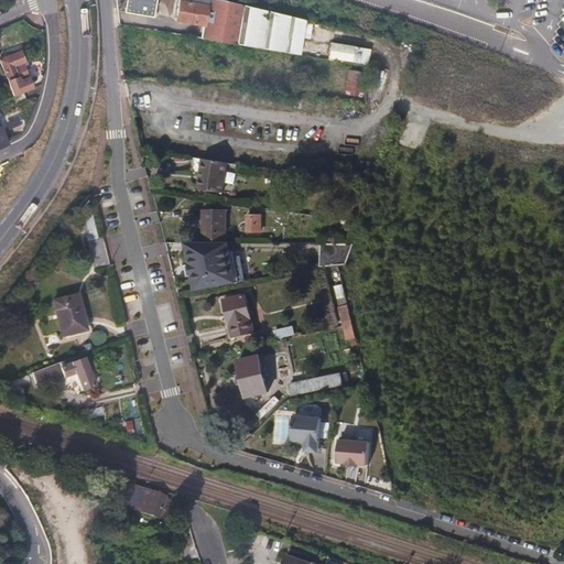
[(154,17),(156,0),(128,0),(127,12),(154,17)]
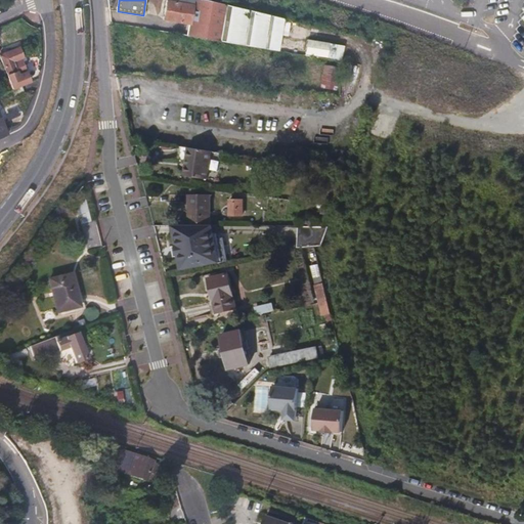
[(284,18),(207,0),(166,0),(164,19),(189,24),(188,35),(278,50),(284,18)]
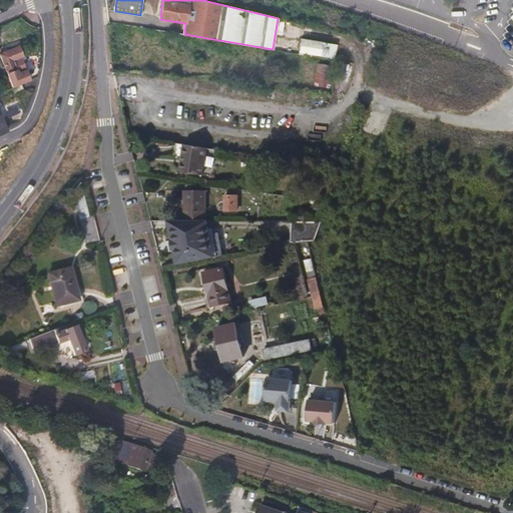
[(334,59),(336,45),(301,39),(298,53),(334,59)]
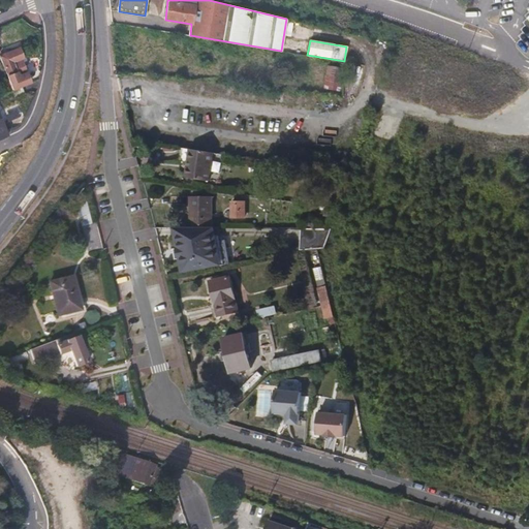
[(19,71),(16,62),(24,58),(20,48),(0,55),(0,59),(7,76),(19,71)]
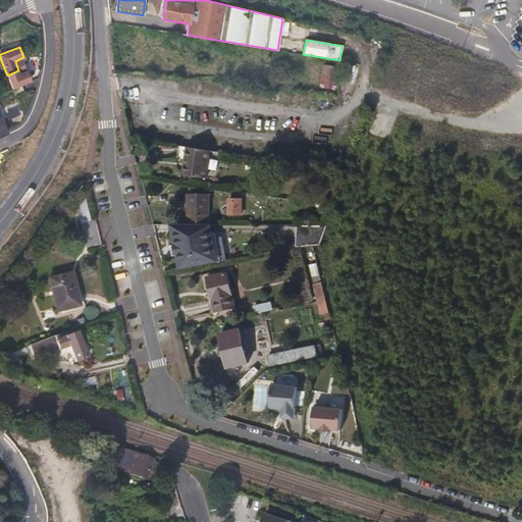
[(319,87),(335,88),(336,67),(320,66),(319,87)]
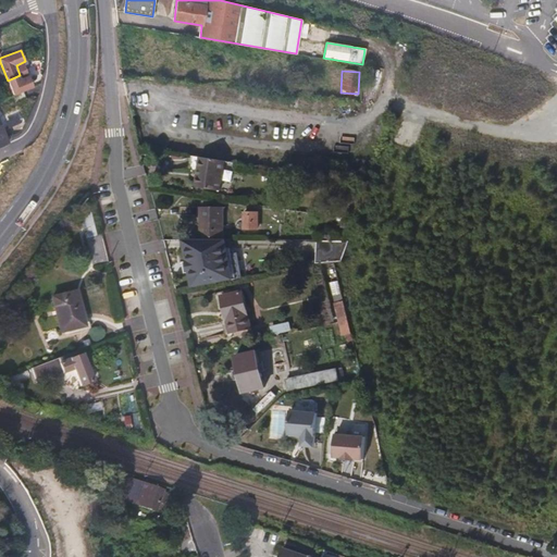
[(14,95),(28,89),(25,82),(11,87),(14,95)]
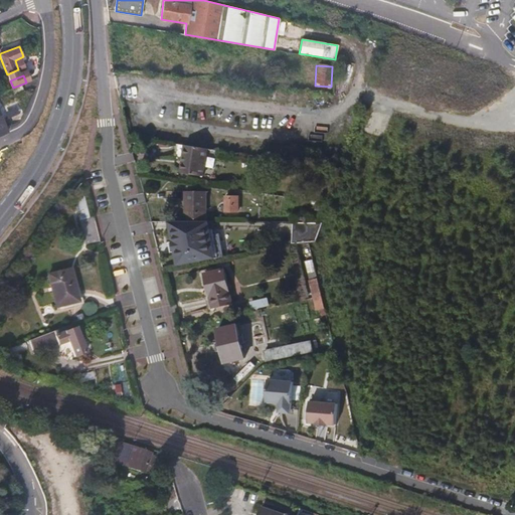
[(203,176),(208,149),(185,145),(181,172),(203,176)]
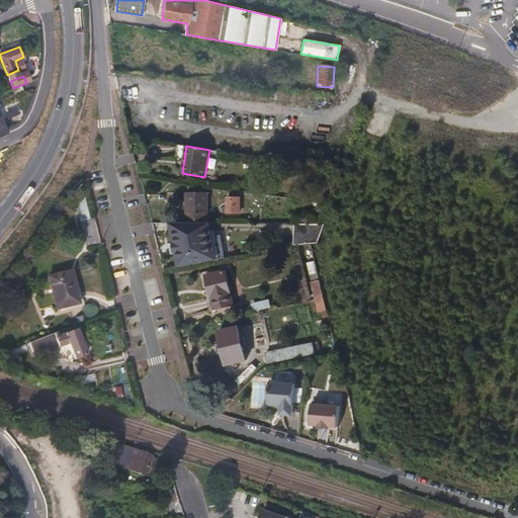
[(209,223),(208,192),(187,192),(187,223),(209,223)]
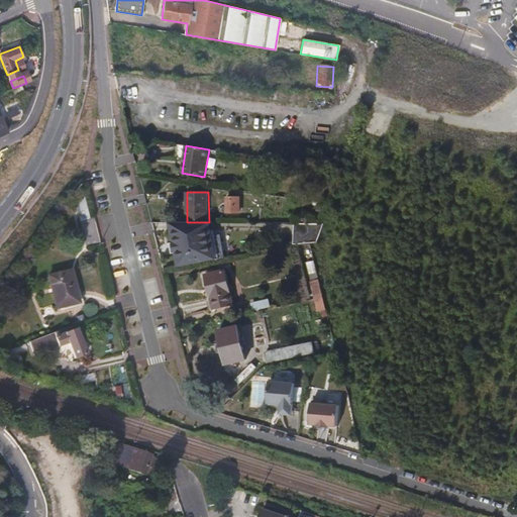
[(240,213),(240,198),(226,198),(226,213),(240,213)]
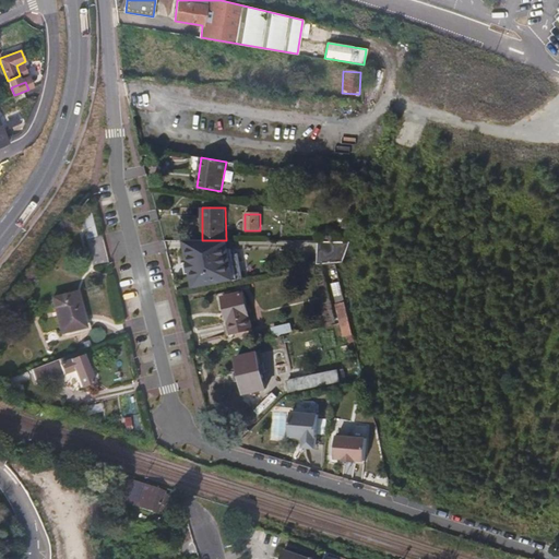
[(355,230),(358,221),(344,218),(343,228),(355,230)]
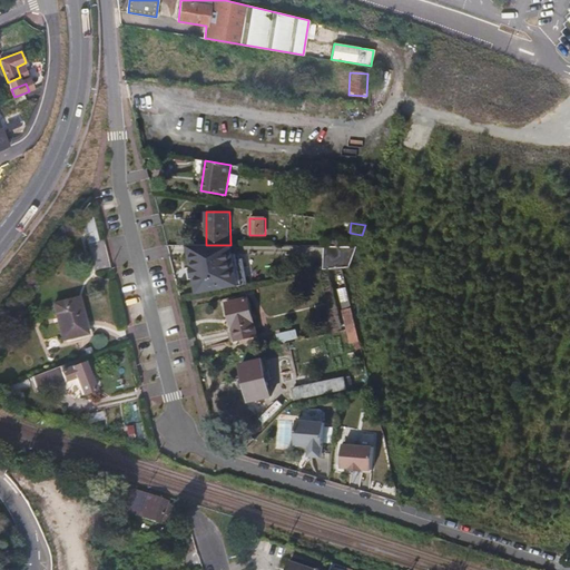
[(107,271),(99,238),(90,241),(98,274),(107,271)]
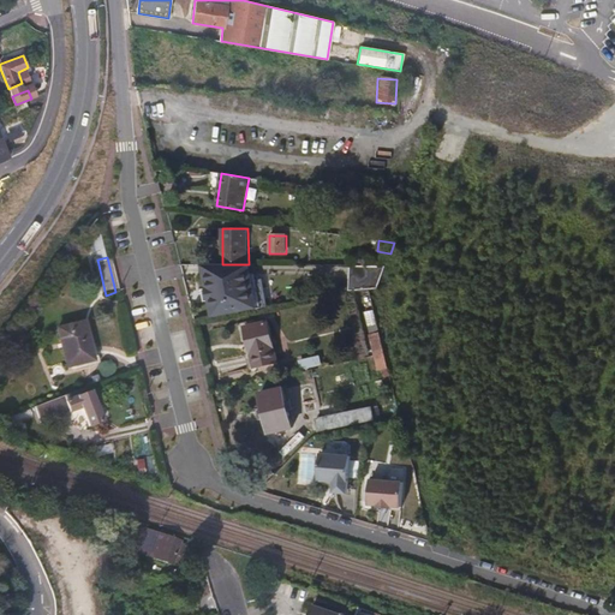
[(208,302),(212,318),(255,310),(250,281),(249,275),(246,264),(222,264),(201,264),(202,274),(206,290),(208,302)]
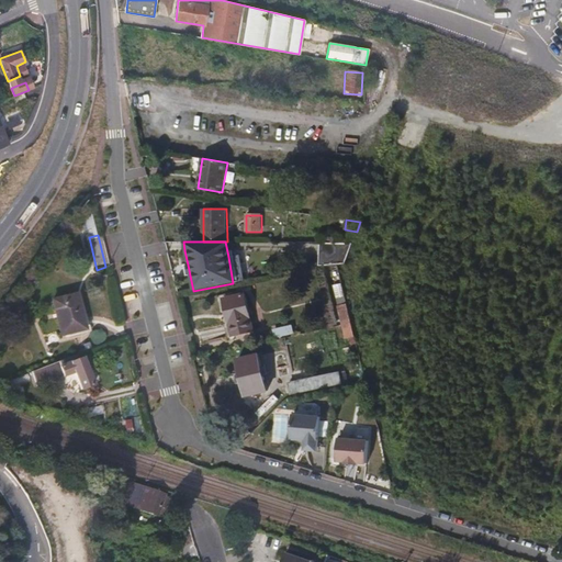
[(319,243),(318,267),(326,267),(339,266),(346,265),(348,258),(352,243),(319,243)]
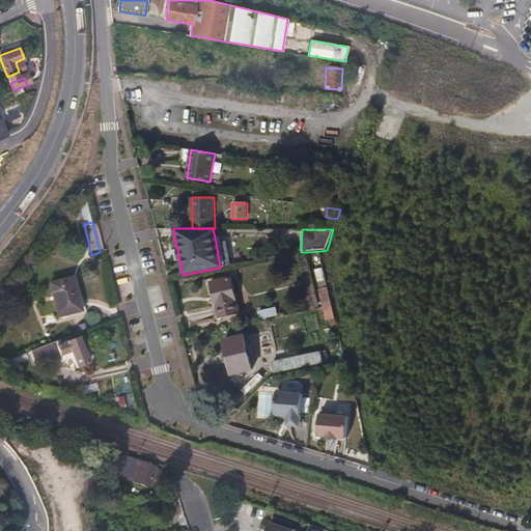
[(216,243),(220,268),(224,267),(220,243),(216,243)]
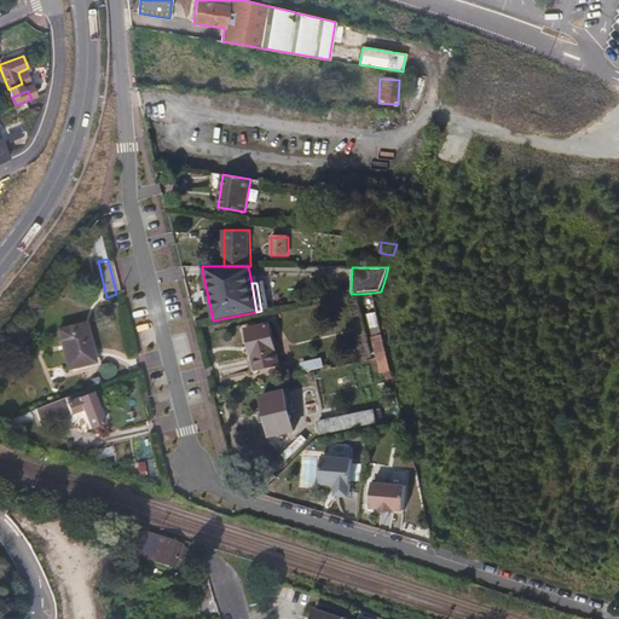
[(281,364),(271,323),(247,329),(255,370),(281,364)]
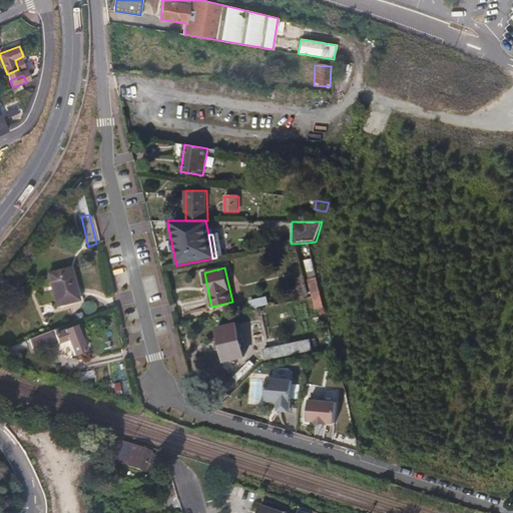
[(79,300),(71,269),(47,275),(56,307),(79,300)]
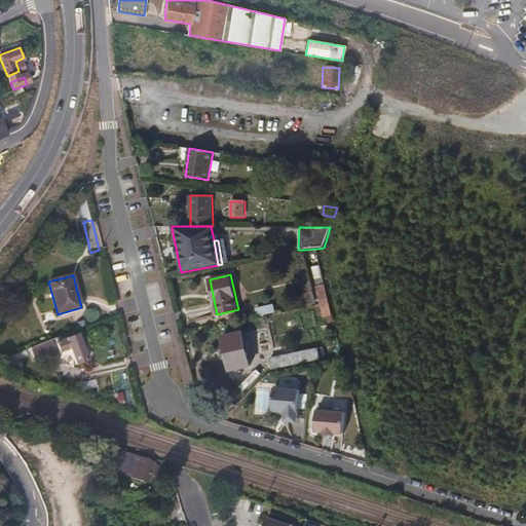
[(329,299),(324,278),(318,279),(320,285),(316,286),(320,301),(329,299)]
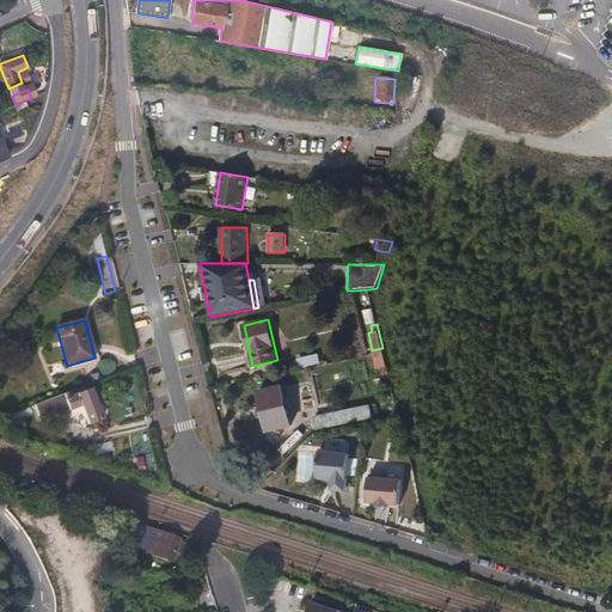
[(389,374),(384,352),(373,354),(377,369),(381,368),(383,375),(389,374)]
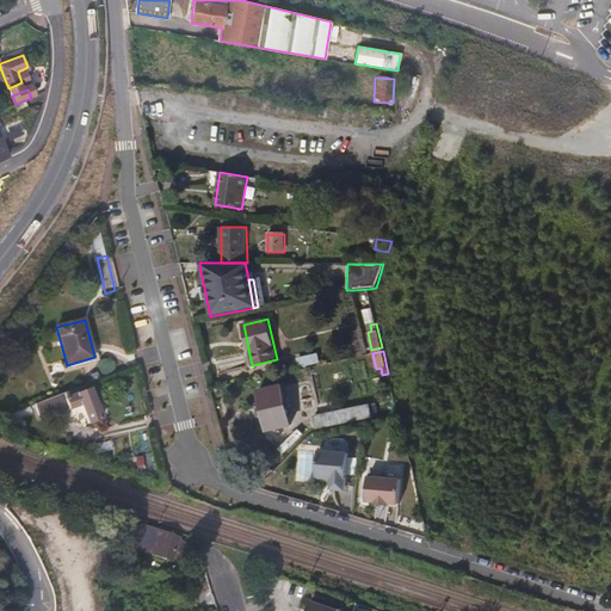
[(68,407),(66,400),(91,389),(88,383),(73,389),(42,401),(48,415),(68,407)]
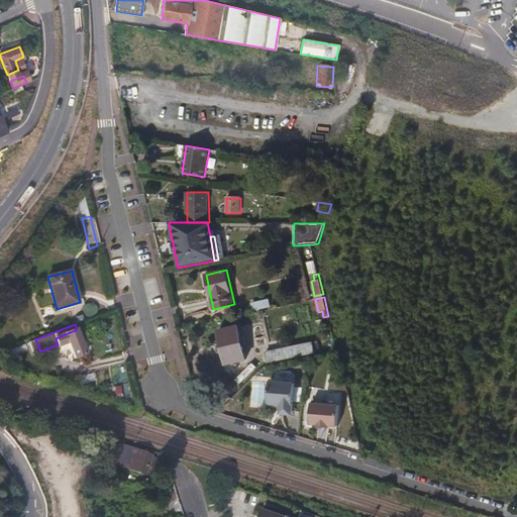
[(246,359),(238,326),(218,330),(226,365),(246,359)]
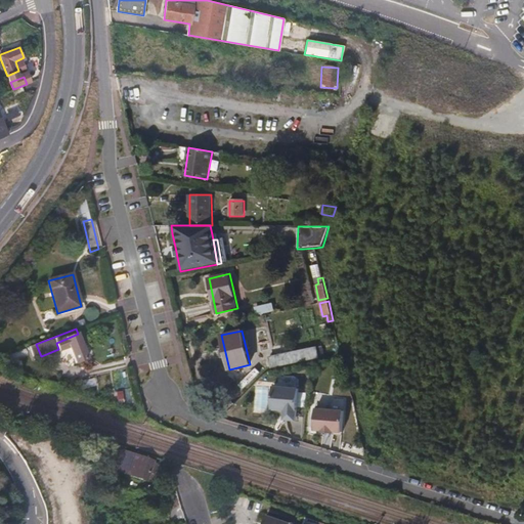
[(87,359),(78,334),(56,343),(58,349),(59,351),(70,348),(76,363),(87,359)]
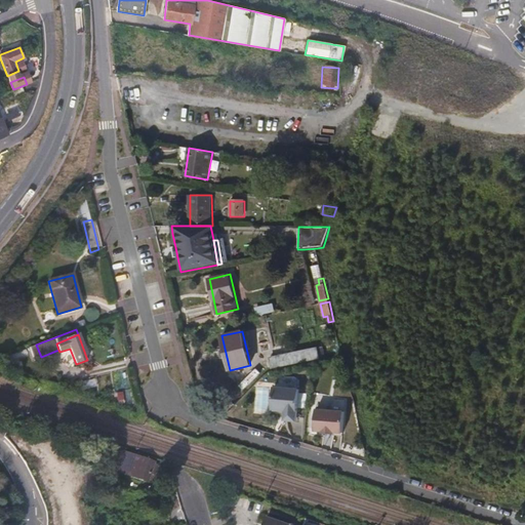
[(320,358),(318,348),(270,358),(272,368),(320,358)]
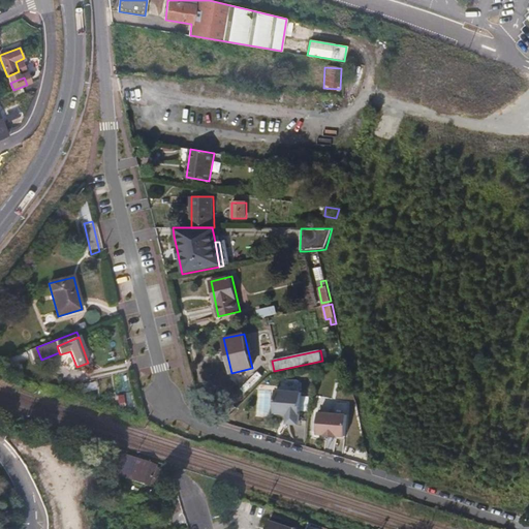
[(286,425),(299,427),(303,392),(276,390),(274,417),(287,419),(286,425)]
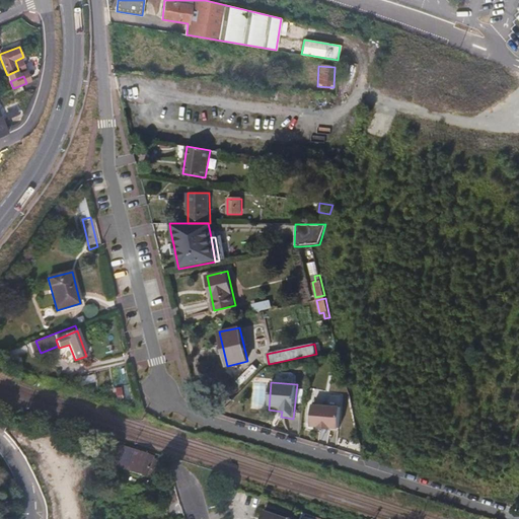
[(341,408),(313,404),(310,426),(319,426),(318,428),(330,429),(330,428),(339,428),(341,408)]
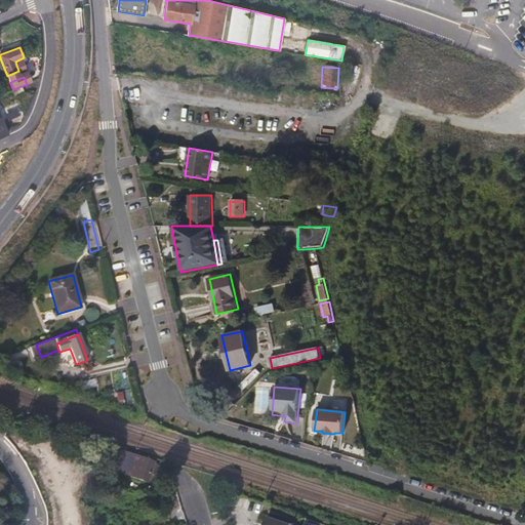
[(367,462),(364,449),(347,445),(346,455),(367,462)]
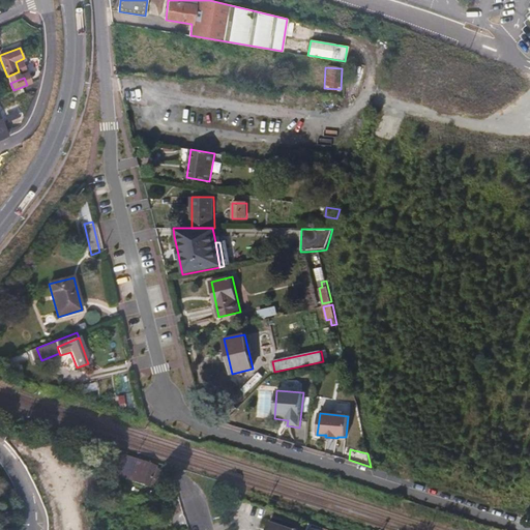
[(121,453),(115,473),(149,486),(156,466),(121,453)]
